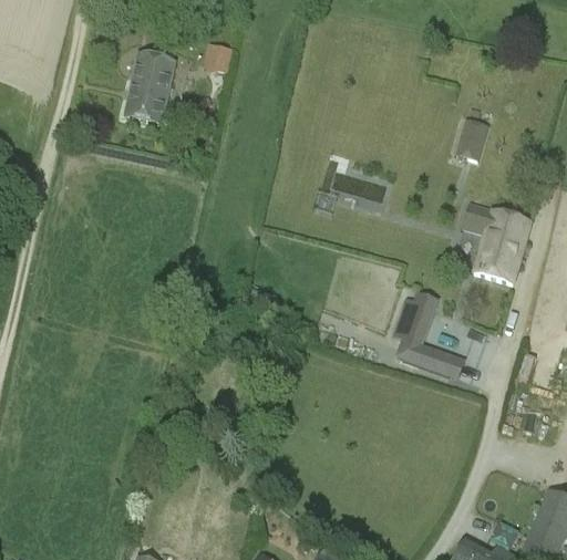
[(208,43),(203,68),(228,73),(234,49),(208,43)]
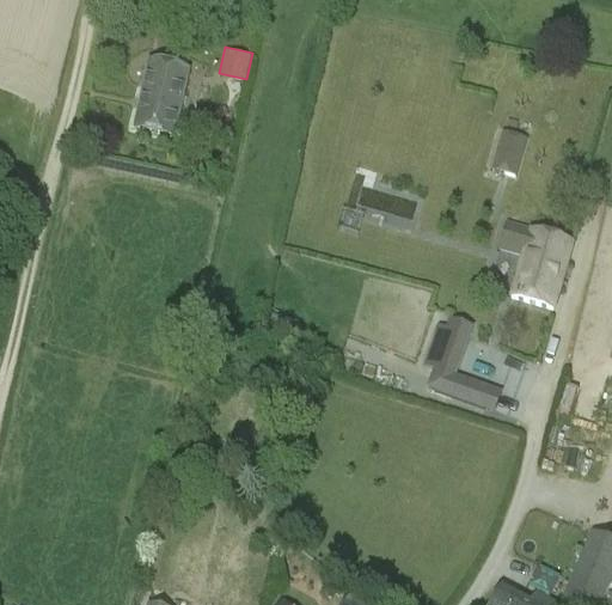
[(148,57),(134,124),(175,133),(188,66),(148,57)]
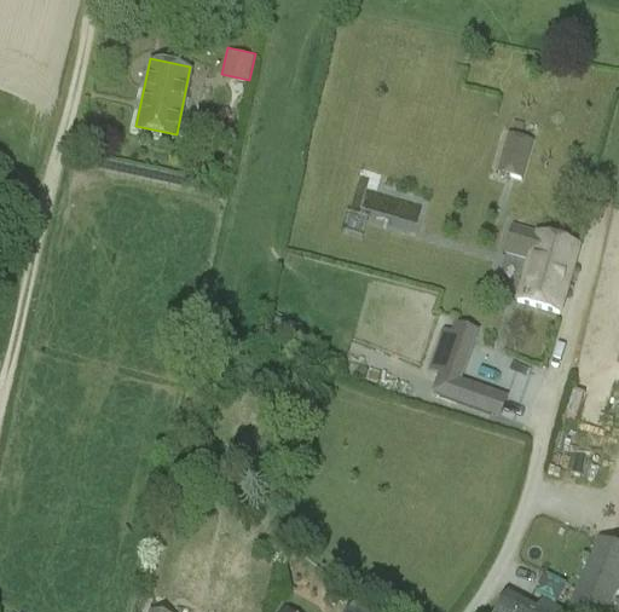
[(508,128),(497,167),(521,174),(532,136),(508,128)]
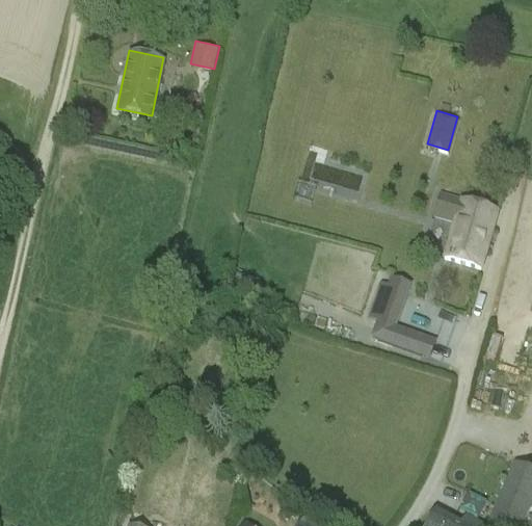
[(488,198),(464,190),(462,196),(441,190),(434,211),(455,217),(445,255),(481,265),(498,207),(486,204),(488,198)]
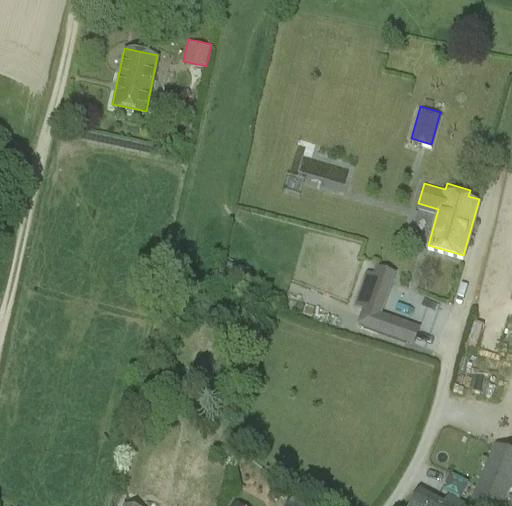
[(379,310),(394,268),(379,263),(357,322),(406,339),(413,322),(379,310)]
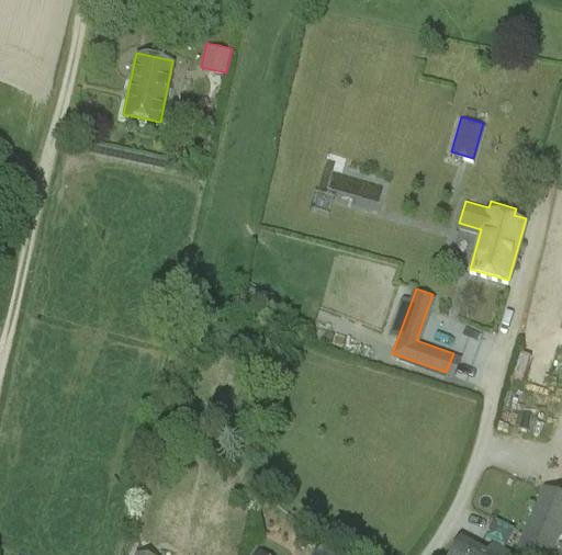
[(549,554),(561,524),(561,493),(543,485),(515,551),(493,539),(489,548),(461,534),(449,554),(549,554)]
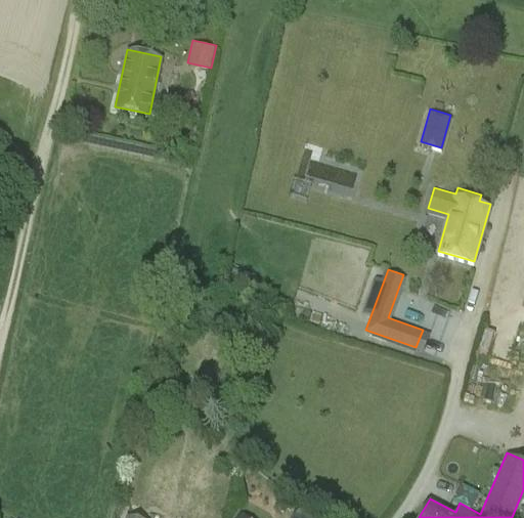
[(148,517),(151,509),(129,503),(125,517),(148,517)]
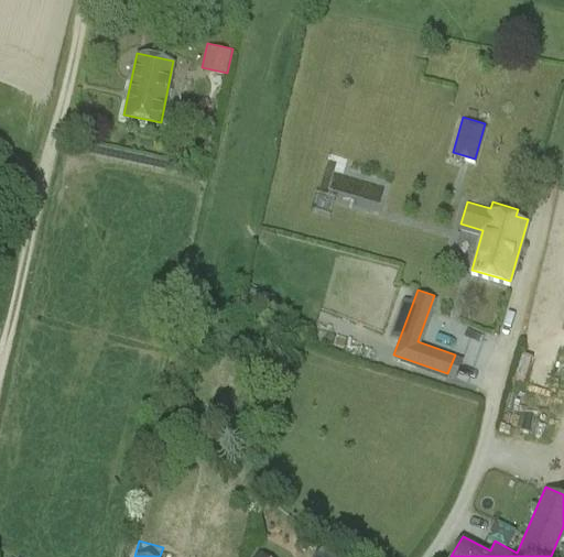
[(326,541),(313,556),(349,556),(332,544),(326,541)]
